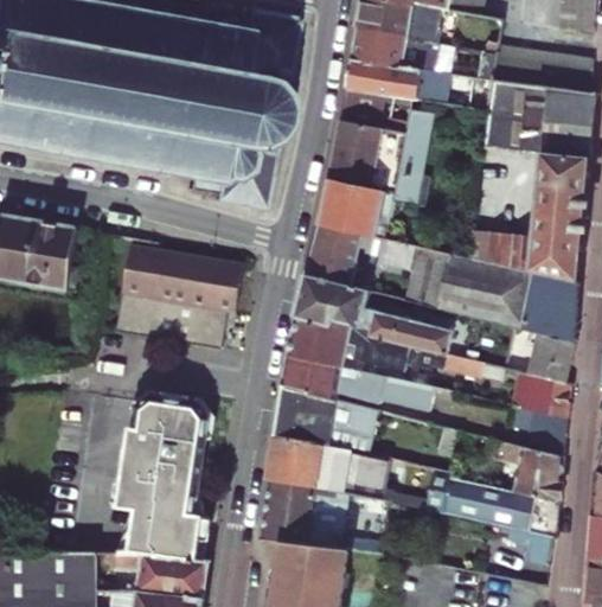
[(251,6),(248,5),(248,7),(244,7),(244,10),(248,10),(247,12),(216,6),(215,8),(219,11),(217,18),(215,17),(213,21),(190,18),(191,13),(186,12),(186,17),(161,12),(162,8),(158,7),(157,12),(132,7),(133,2),(128,1),(127,6),(103,1),(103,0),(97,0),(97,1),(94,0),(0,0),(0,138),(14,141),(13,146),(18,147),(19,142),(43,146),(42,151),(46,152),(47,147),(72,152),(71,157),(76,157),(77,152),(101,157),(101,163),(106,163),(107,158),(130,163),(129,167),(134,168),(135,163),(159,167),(158,172),(164,173),(165,168),(187,172),(187,176),(190,177),(187,186),(185,185),(185,189),(187,189),(187,192),(190,192),(190,190),(215,195),(213,197),(211,196),(211,199),(213,199),(212,203),(216,203),(217,200),(236,204),(236,206),(239,208),(241,204),(261,209),(261,211),(263,211),(263,209),(267,210),(267,206),(264,205),(269,180),(271,180),(273,178),(269,177),(274,151),(276,151),(277,148),(275,147),(276,140),(279,136),(275,133),(285,123),(287,125),(289,121),(286,119),(288,107),(293,106),(292,101),(287,102),(282,91),(287,88),(285,85),(287,77),(290,78),(290,75),(287,75),(293,49),(295,50),(296,46),(293,45),(299,19),(300,20),(301,17),(299,17),(299,14),(295,13),(295,16),(274,12),(274,10),(271,8),(270,12),(250,8),(251,6)]
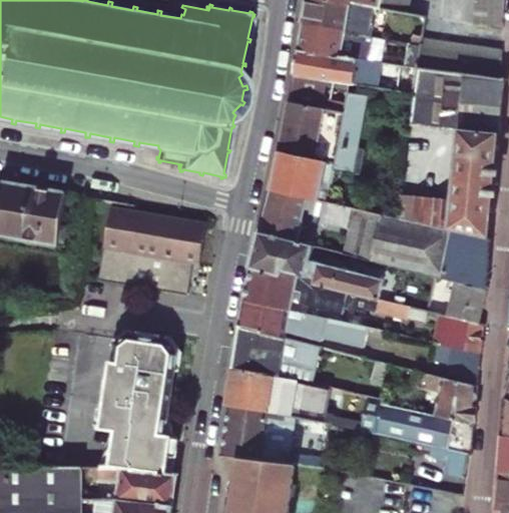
[(372,5),(351,0),(306,0),(302,22),(368,35),(370,35),(372,25),(369,24),(372,5)]
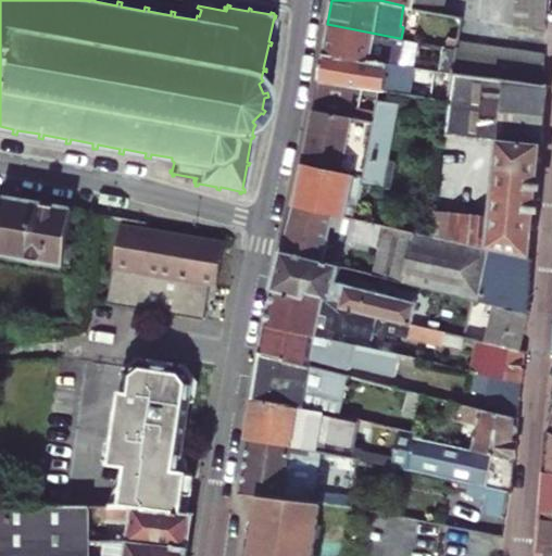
[(441,0),(408,0),(408,7),(438,14),(441,0)]
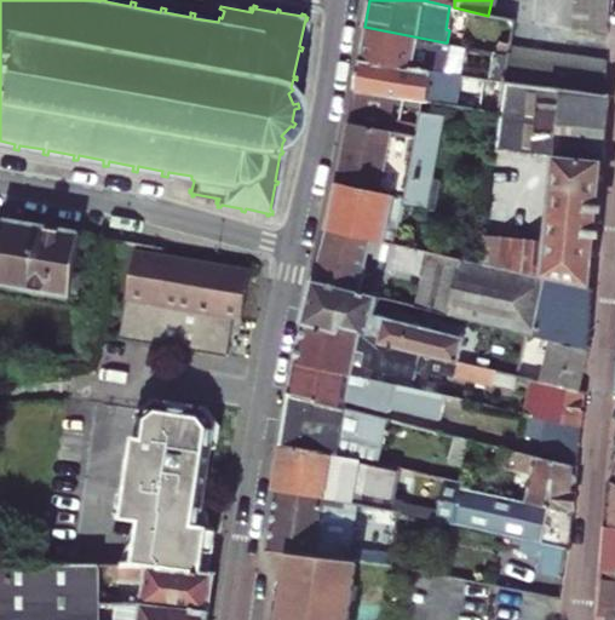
[(570,0),(570,10),(607,11),(607,0),(570,0)]
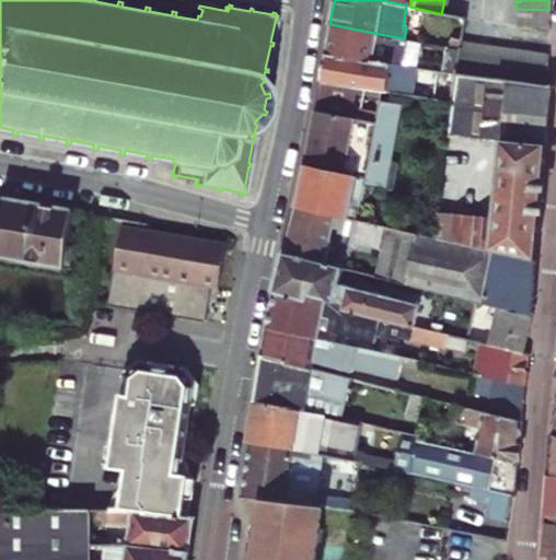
[(548,10),(516,9),(514,23),(547,25),(548,10)]
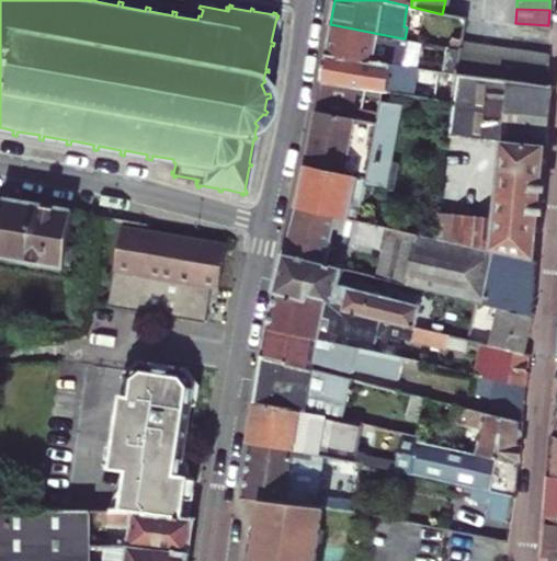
[(463,19),(446,15),(444,35),(451,37),(448,47),(458,48),(459,43),(463,19)]
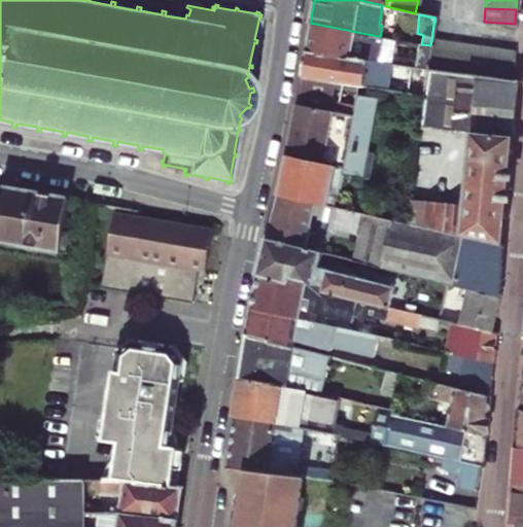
[(378,36),(310,23),(305,50),(417,68),(419,57),(375,48),(378,36)]
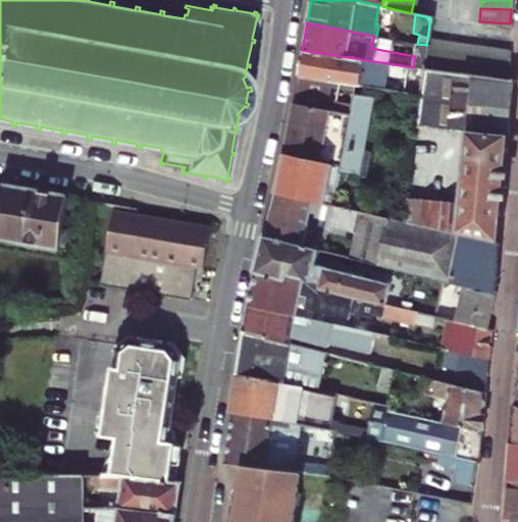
[(427,40),(426,45),(423,68),(437,71),(443,42),(427,40)]
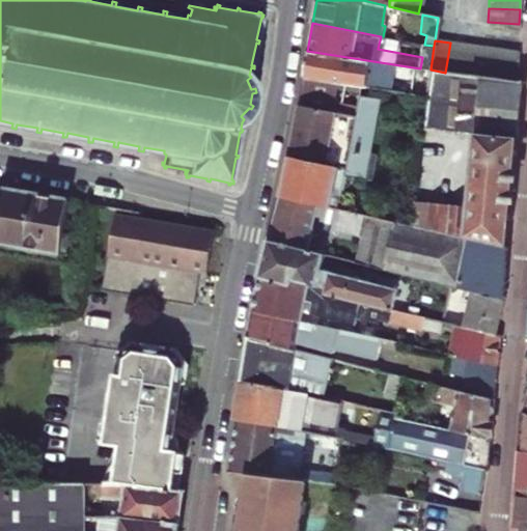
[(459,74),(462,44),(450,43),(445,73),(459,74)]
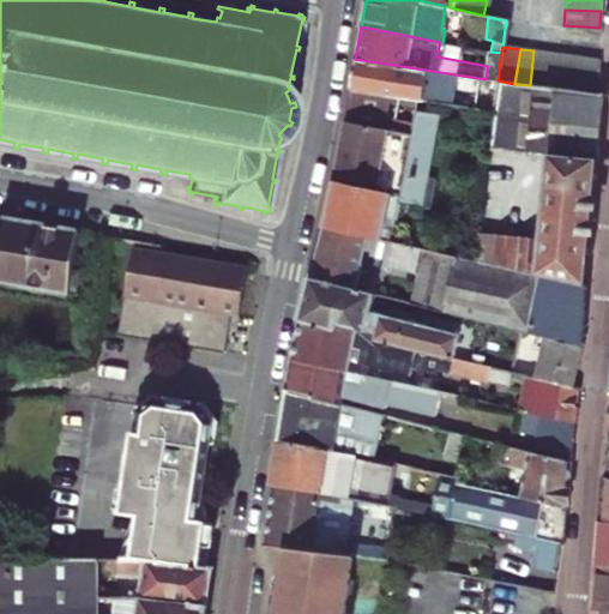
[(550,52),(534,50),(530,85),(546,86),(550,52)]
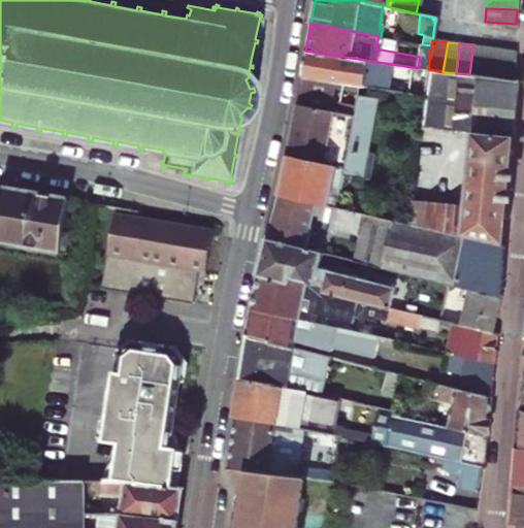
[(428,69),(431,45),(422,44),(420,57),(418,68),(428,69)]
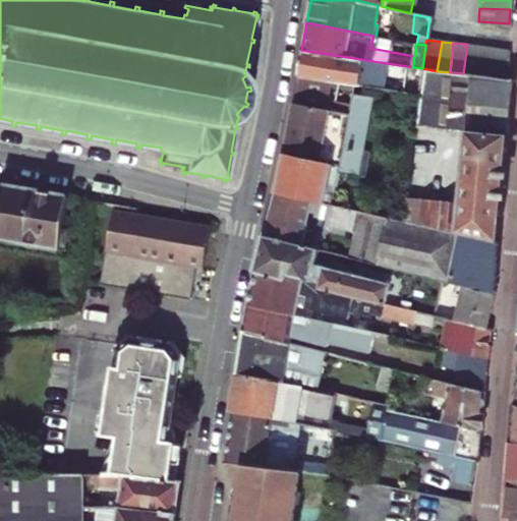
[(477,59),(479,45),(467,44),(463,73),(475,74),(477,59)]
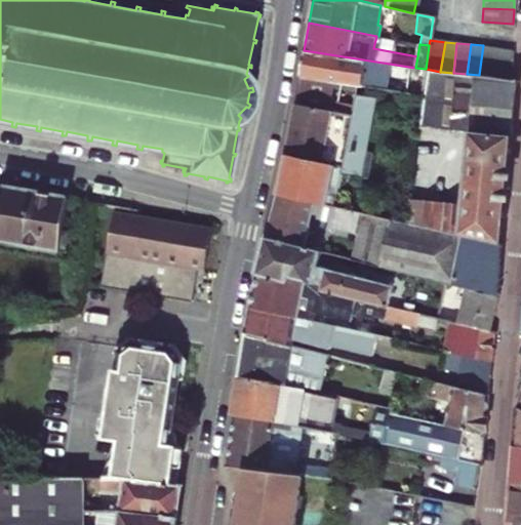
[(483,45),(481,59),(511,63),(512,48),(483,45)]
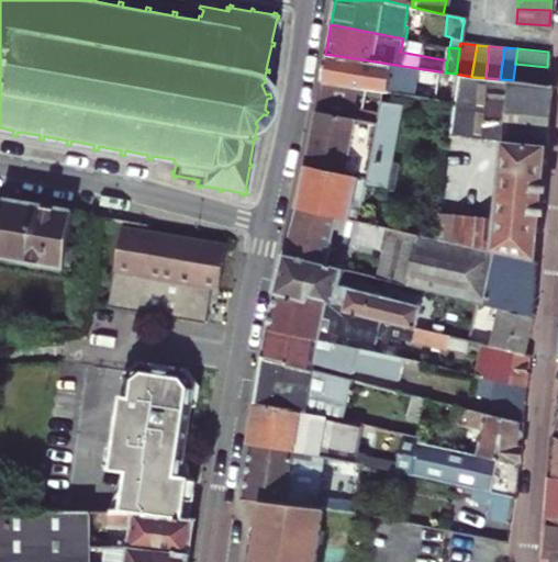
[(456,74),(445,72),(325,54),(320,80),(353,86),(423,98),(453,103),(456,74)]
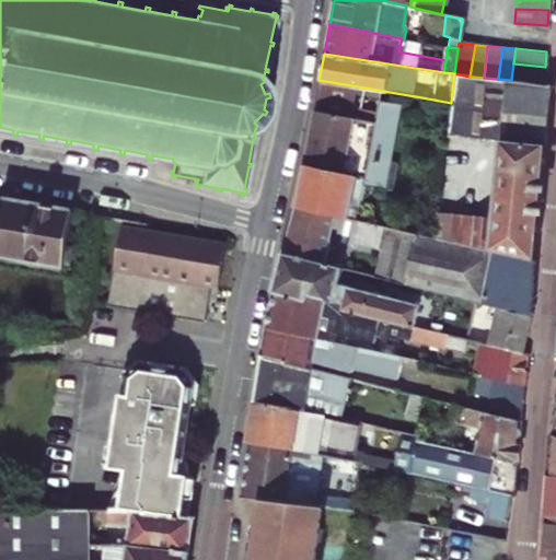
[(545,67),(513,63),(511,80),(544,84),(545,67)]
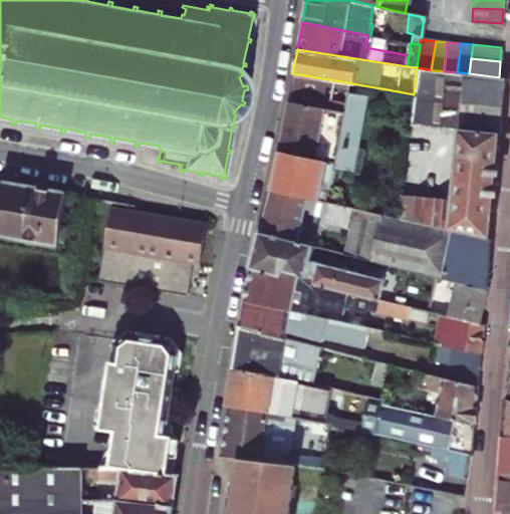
[(498,134),(504,77),(499,77),(469,73),(457,72),(444,71),(431,70),(417,67),(414,94),(412,109),(410,126),(459,131),(498,134)]
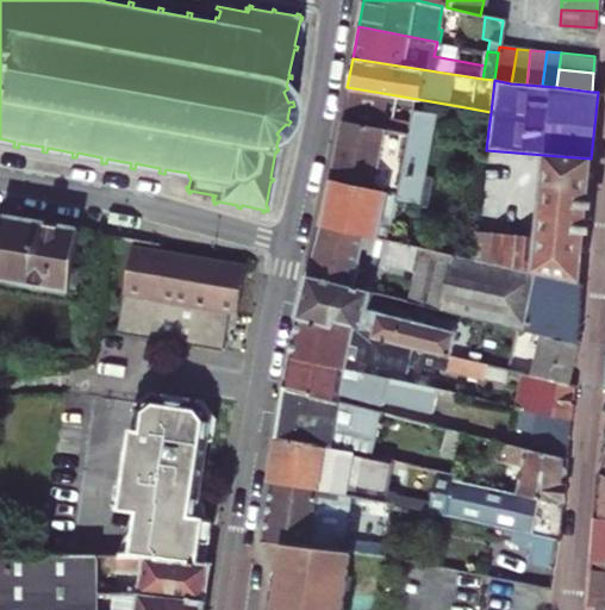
[(382,93),(347,87),(342,110),(376,118),(382,93)]
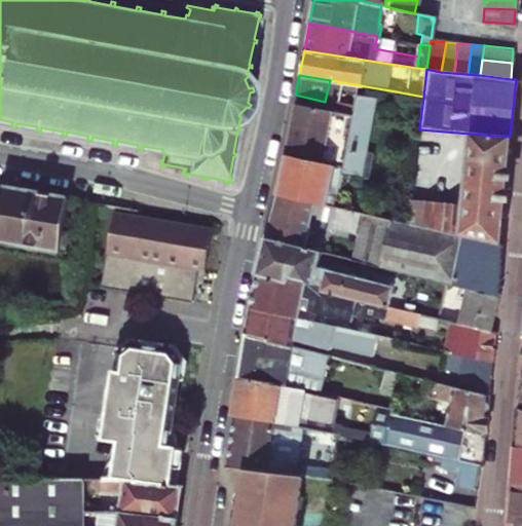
[(421,112),(423,97),(396,91),(393,107),(421,112)]
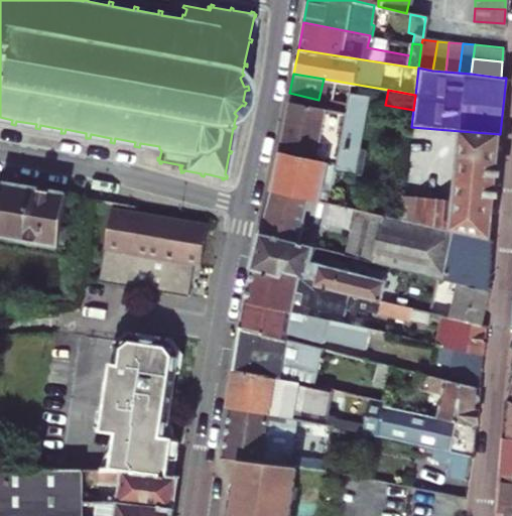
[(343,126),(339,145),(334,163),(278,151),(271,190),(325,203),(329,183),(331,183),(334,171),(352,175),(354,172),(360,173),(365,150),(359,148),(370,96),(351,92),(348,106),(346,115),(343,126)]
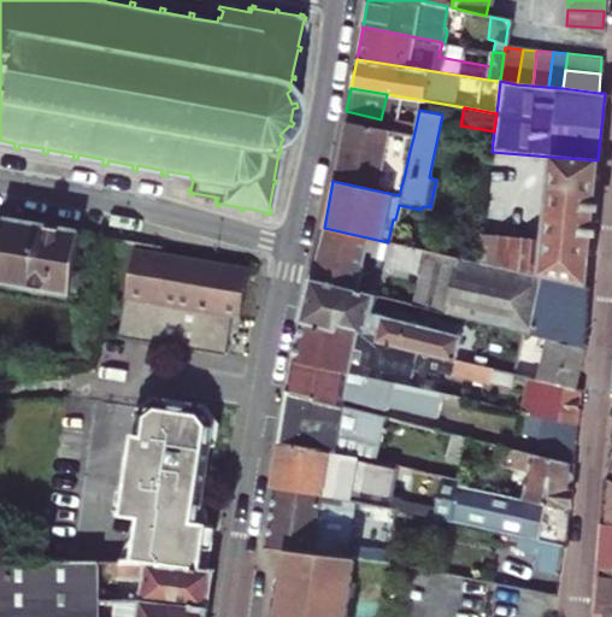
[(381,119),(346,111),(345,121),(413,137),(416,127),(381,119)]
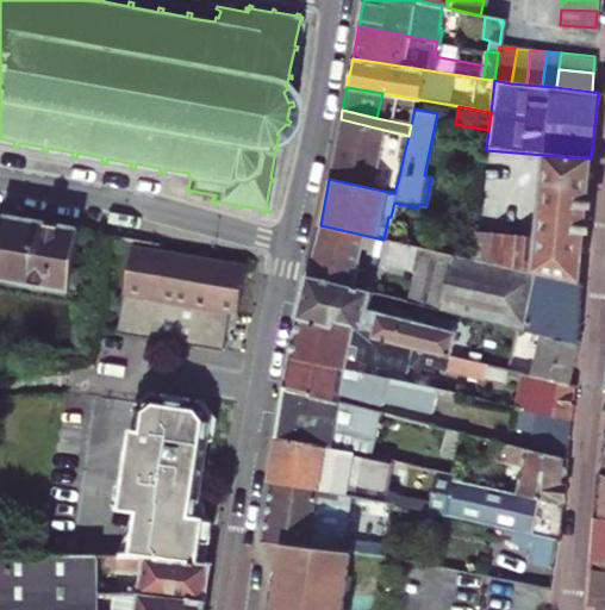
[(341,119),(338,132),(405,149),(409,136),(341,119)]
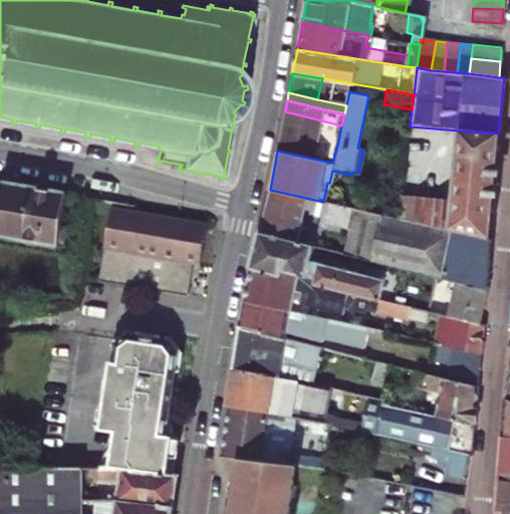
[(341,125),(285,111),(281,132),(337,145),(341,125)]
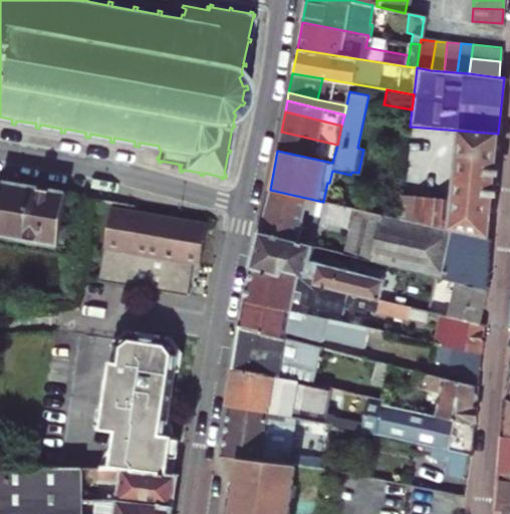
[(489,239),(498,134),(459,131),(452,201),(449,230),(489,239)]
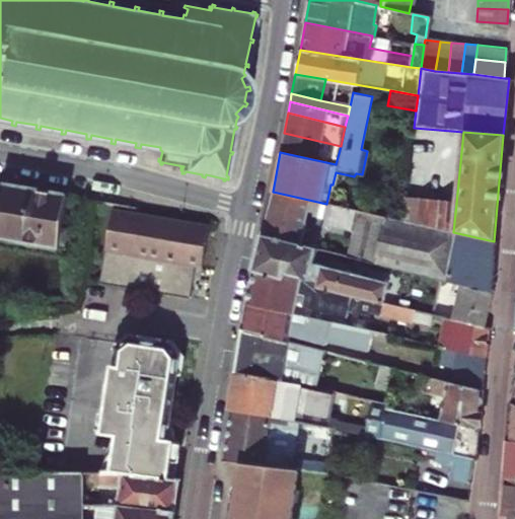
[(336,164),(341,146),(284,133),(280,152),(336,164)]
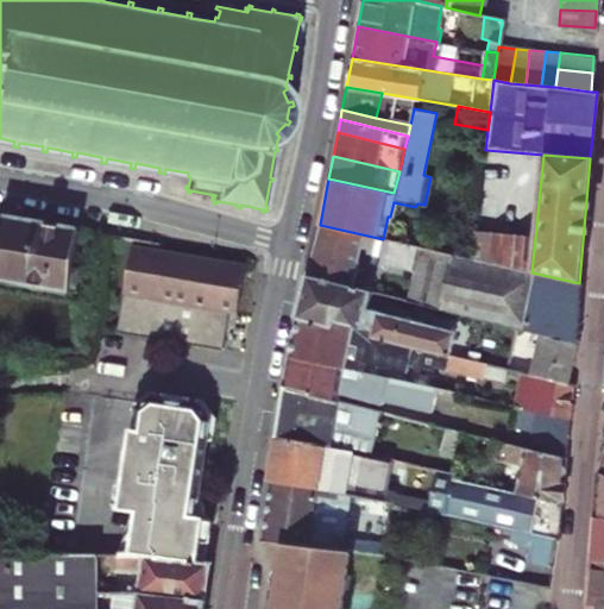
[(79,228),(0,214),(0,278),(69,290),(69,287),(74,287),(77,269),(73,268),(79,228)]
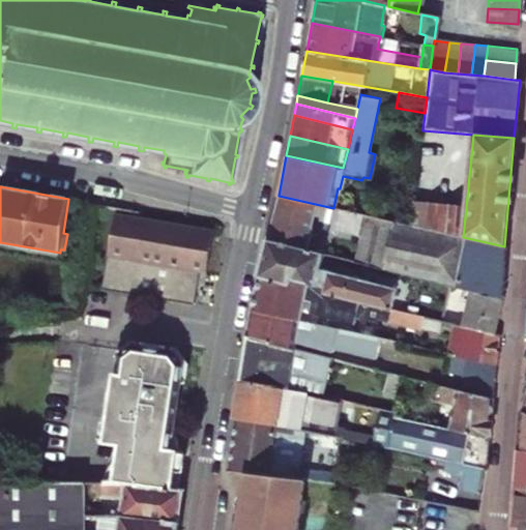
[(333,208),(279,196),(267,241),(321,254),(348,261),(350,252),(328,245),(332,230),(353,235),(354,233),(381,239),(374,267),(381,269),(391,221),(333,208)]
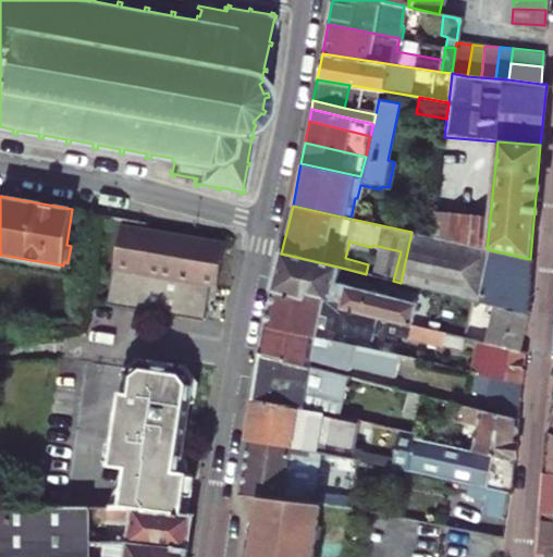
[(469,215),(430,210),(428,236),(439,238),(466,244),(469,215)]
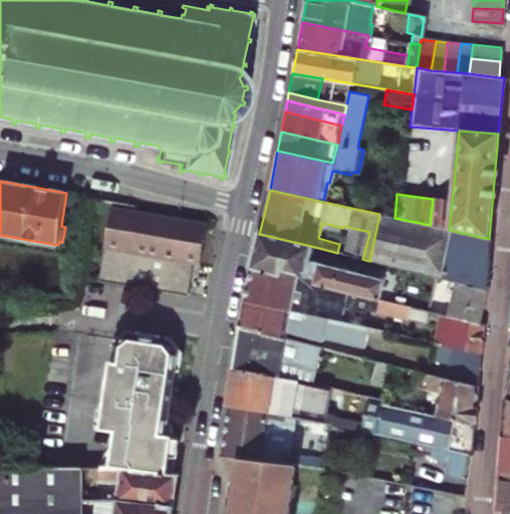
[(452,201),(433,199),(430,225),(449,230),(452,201)]
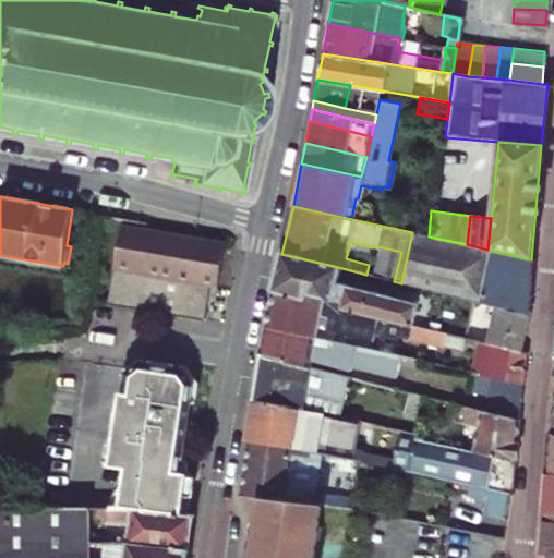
[(132,307),(140,256),(144,228),(120,223),(111,269),(132,273),(127,306),(132,307)]
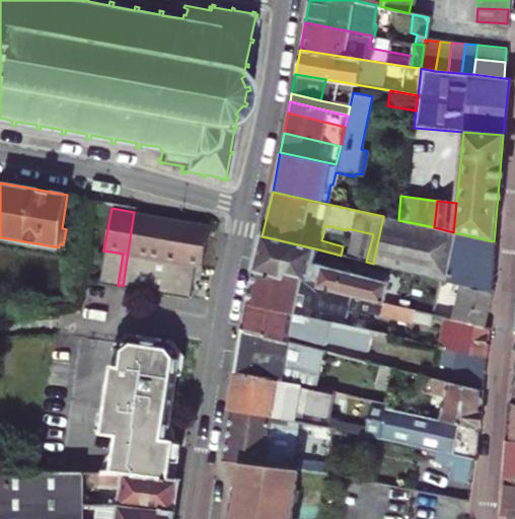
[(134,212),(130,238),(203,250),(208,224),(134,212)]
